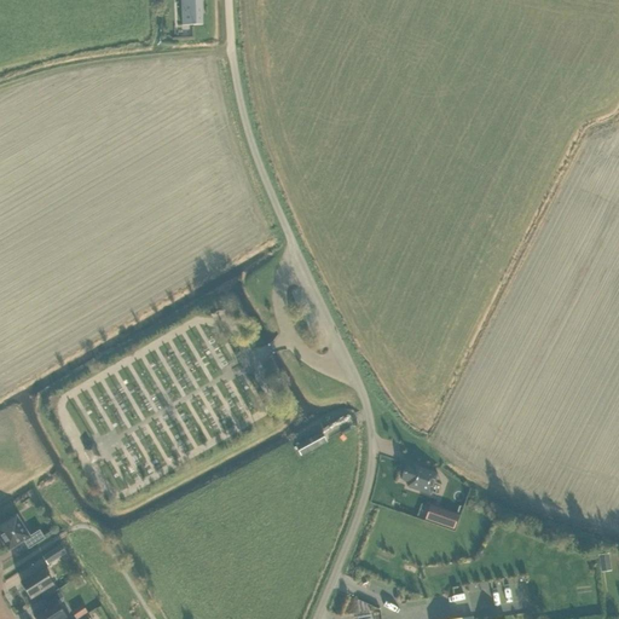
[(180,0),(181,25),(202,25),(201,15),(202,15),(202,7),(201,7),(201,3),(202,3),(202,0),(180,0)]
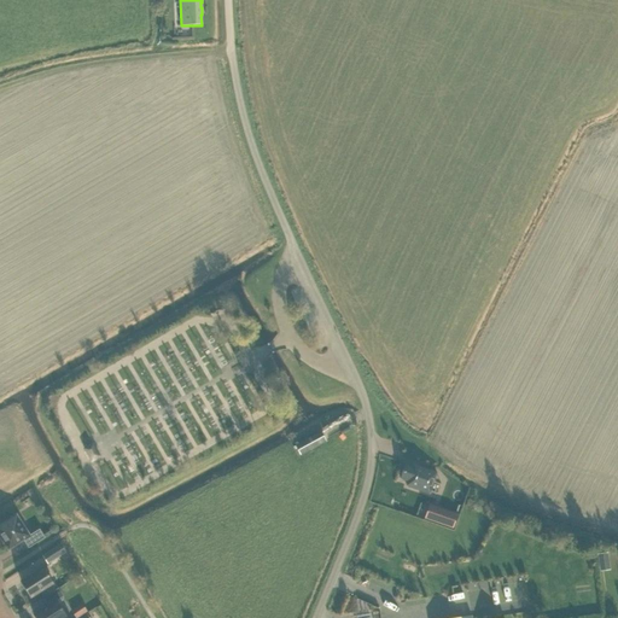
[(321,432),(296,447),(301,455),(326,442),(321,432)]
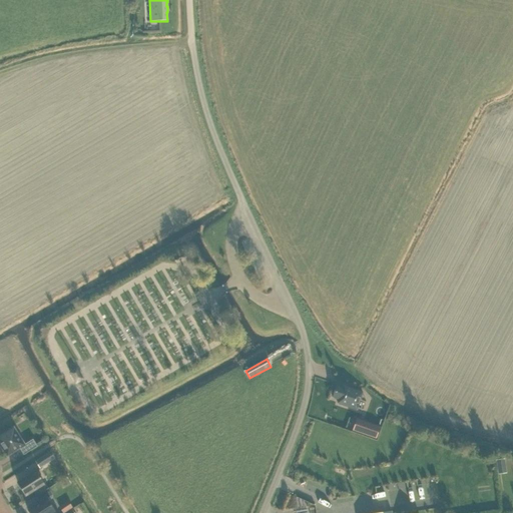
[(70,373),(76,383),(82,380),(77,370),(70,373)]
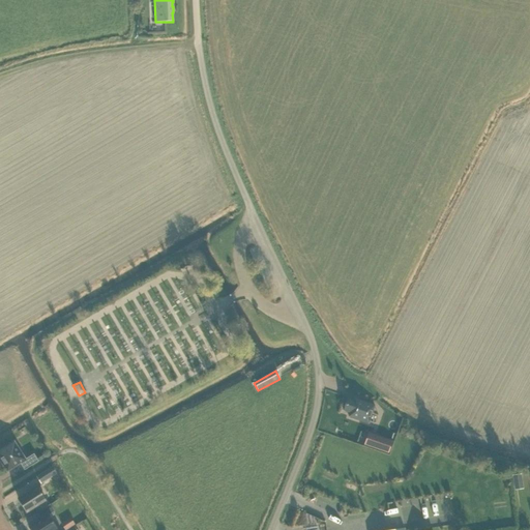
[(375,406),(359,401),(355,399),(354,402),(347,400),(343,410),(350,413),(349,417),(369,423),(375,406)]
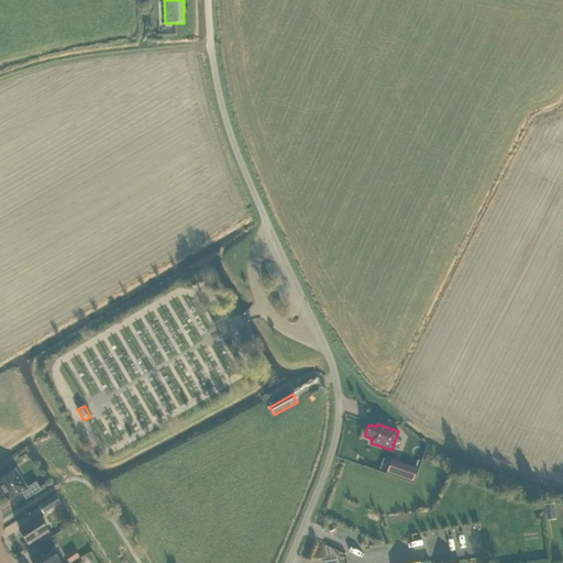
[(399,465),(395,475),(412,482),(416,471),(399,465)]
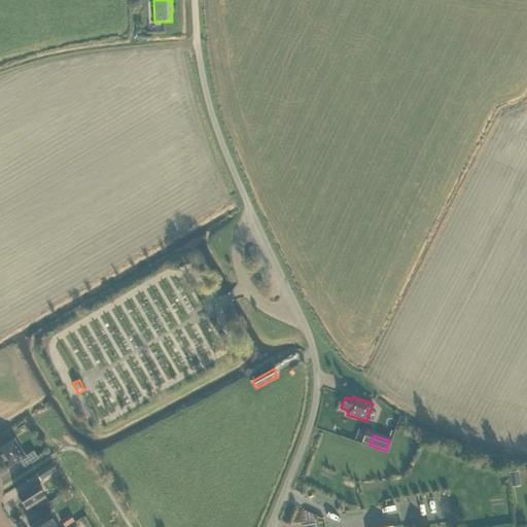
[(0,449),(0,456),(7,468),(20,461),(25,467),(38,459),(34,452),(25,457),(14,441),(0,449)]
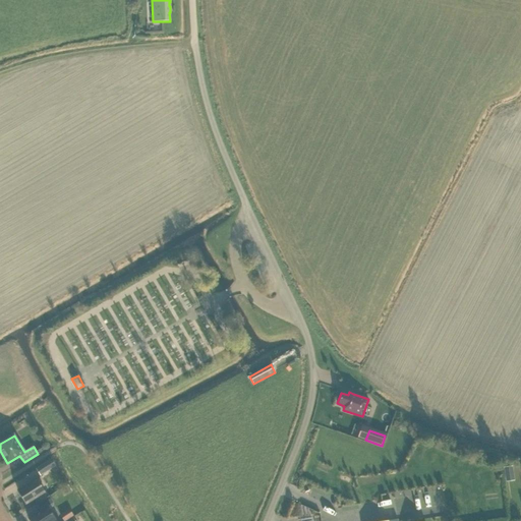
[(36,469),(41,476),(56,466),(51,459),(36,469)]
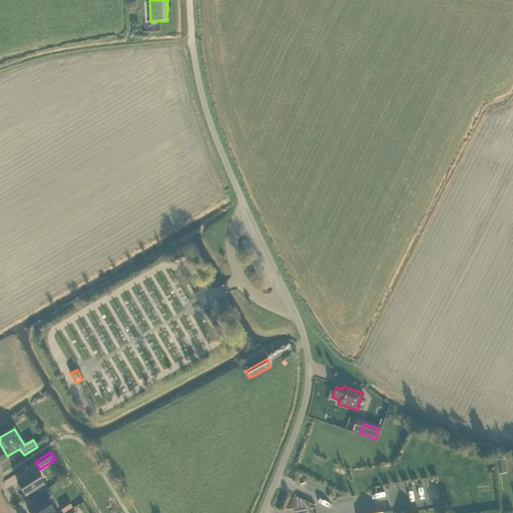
[(507,474),(505,459),(496,461),(498,475),(507,474)]
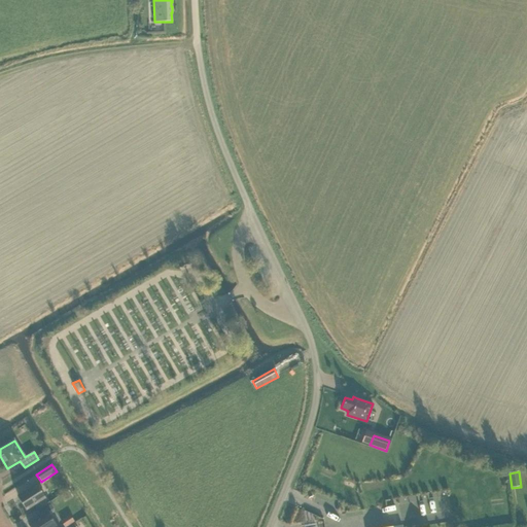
[(19,497),(27,510),(44,498),(37,485),(19,497)]
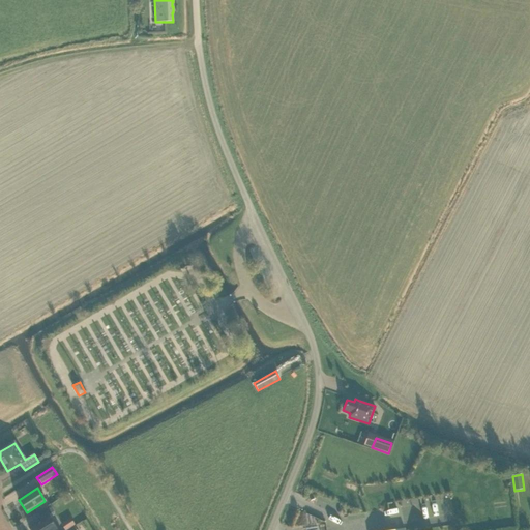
[(29,528),(30,529),(56,529),(57,529),(49,516),(54,511),(50,505),(37,512),(41,520),(29,528)]
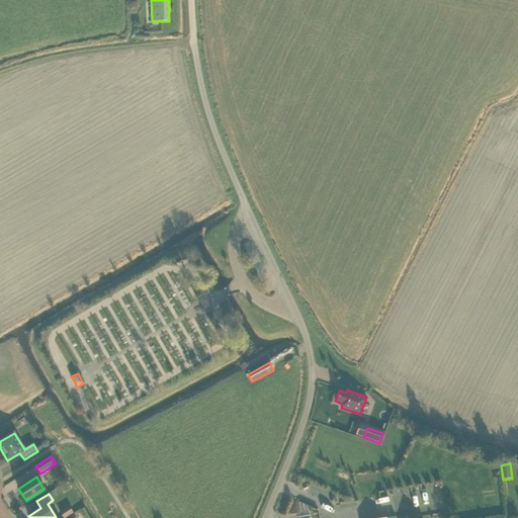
[(63,517),(65,517),(69,516),(64,509),(60,512),(63,517)]
